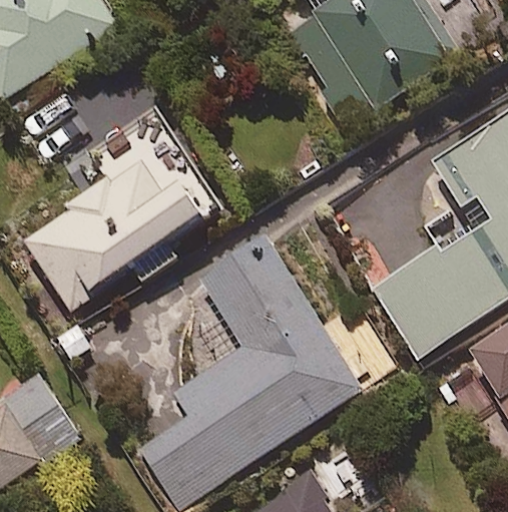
[(0,94),(119,23),(105,0),(0,0),(0,94)]
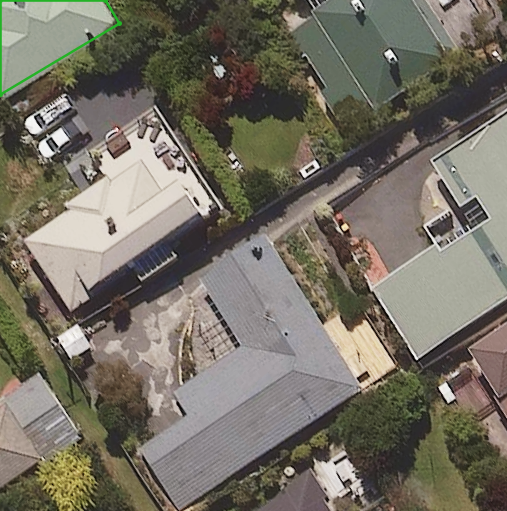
[(306,0),(316,15),(286,35),(347,125),(491,29),(471,0),(306,0)]
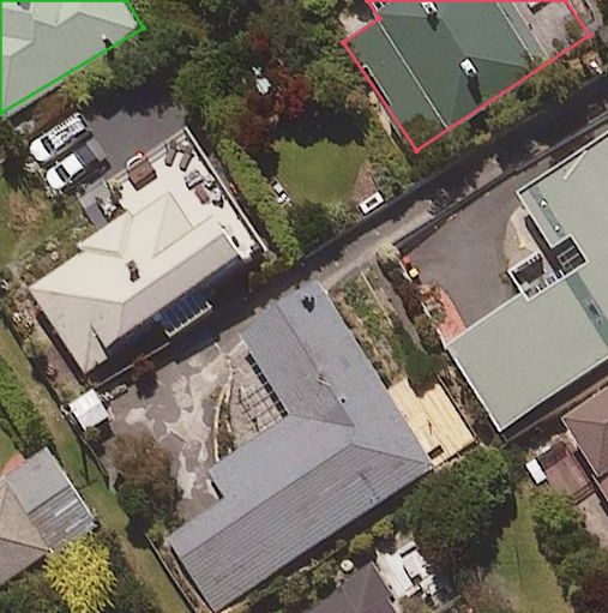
[(607,134),(515,194),(547,247),(569,234),(583,257),(444,343),(498,428),(607,358),(607,134)]
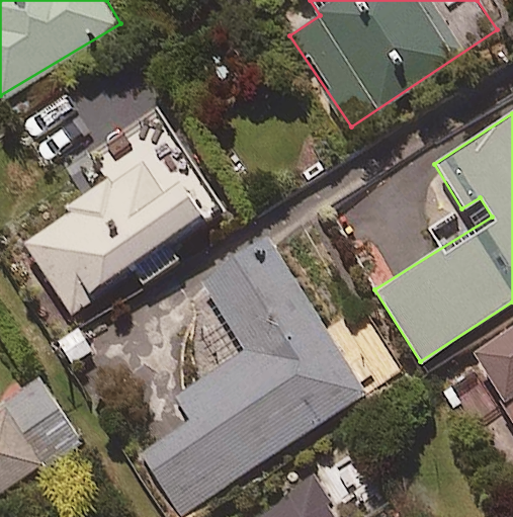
[(73,317),(99,299),(93,289),(217,208),(193,173),(167,190),(145,157),(67,208),(70,213),(25,244),(73,317)]
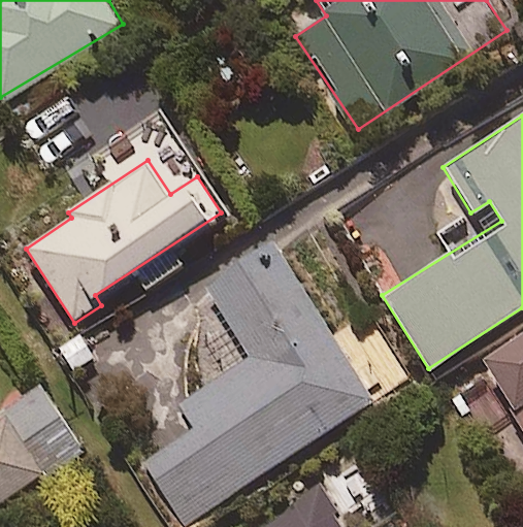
[(374,399),(273,243),(204,288),(250,357),(170,409),(186,433),(138,464),(178,526),(182,526),(374,399)]
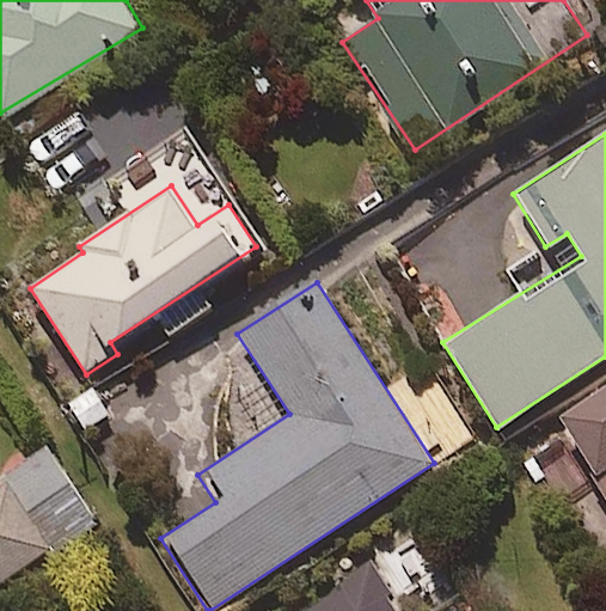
[(204,291),(157,323),(171,343),(219,311),(204,291)]
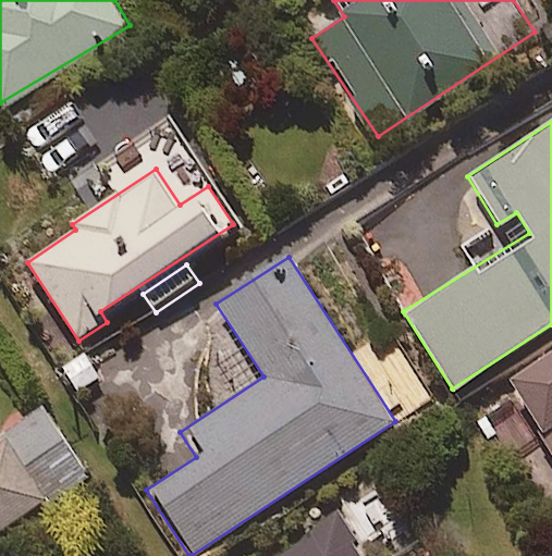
[(89,345),(61,366),(81,394),(110,373),(89,345)]
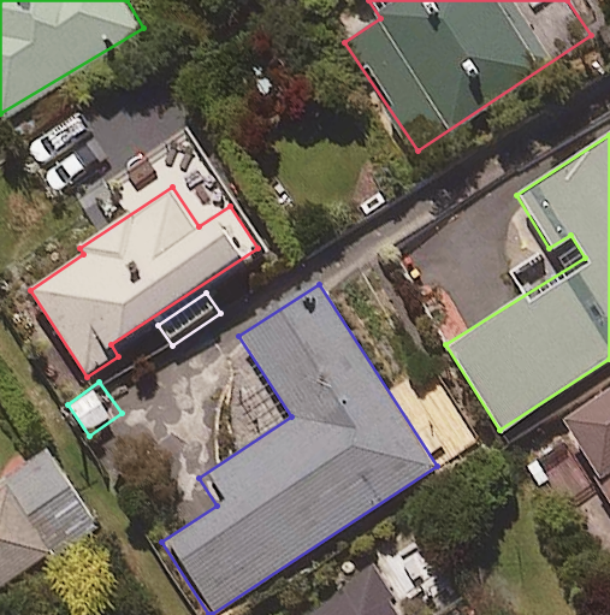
[(609,389),(561,420),(609,500),(609,389)]
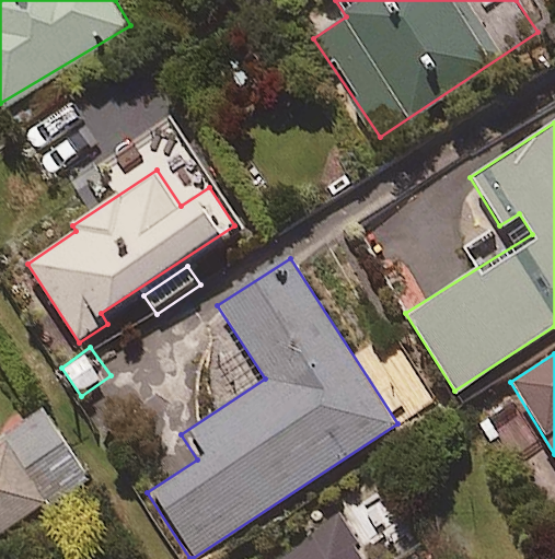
[(89,480),(42,407),(13,426),(60,499),(89,480)]
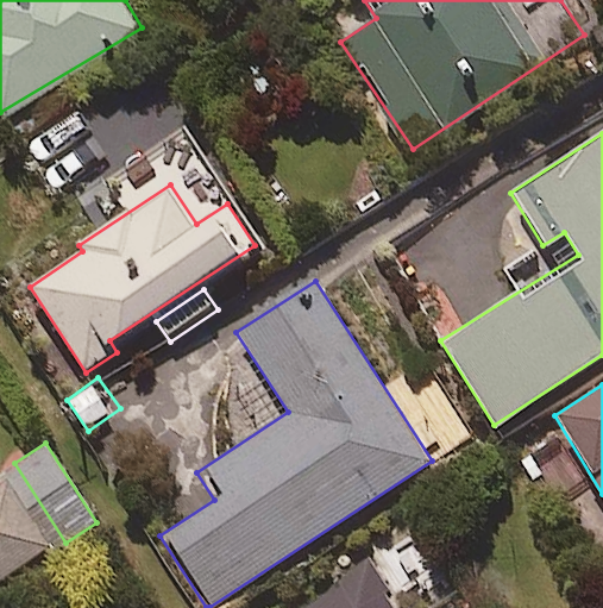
[(12,476),(0,484),(0,576),(51,543),(12,476)]
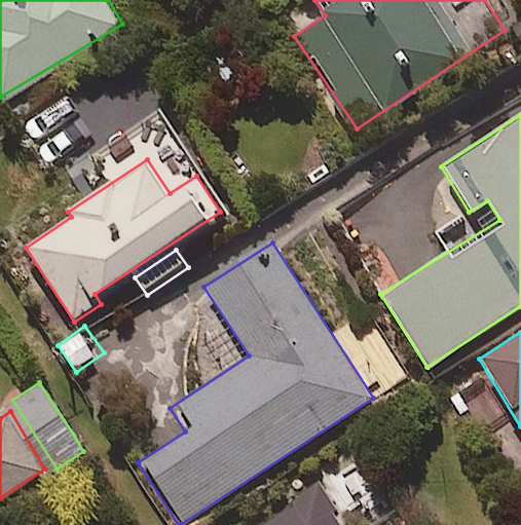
[(343,524),(322,489),(265,524),(343,524)]
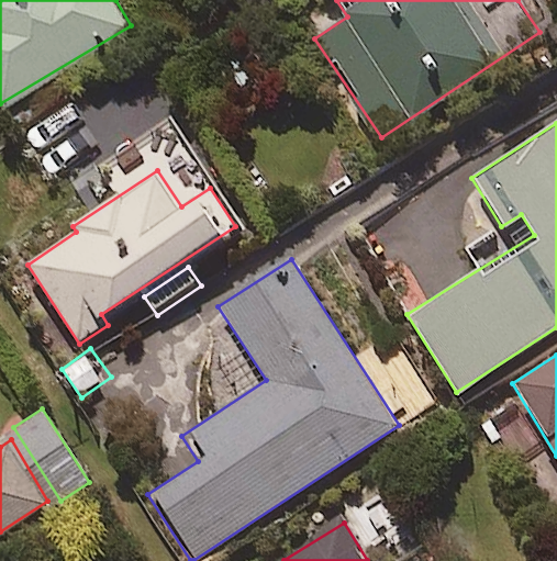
All buildings are outlined.
